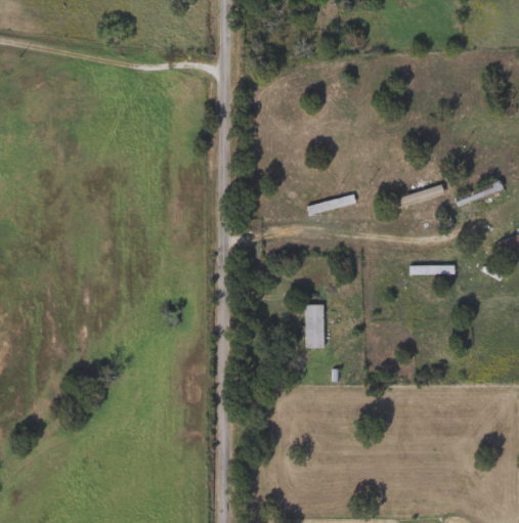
[(502,188),(458,206),(455,198),(499,180),(502,188)]
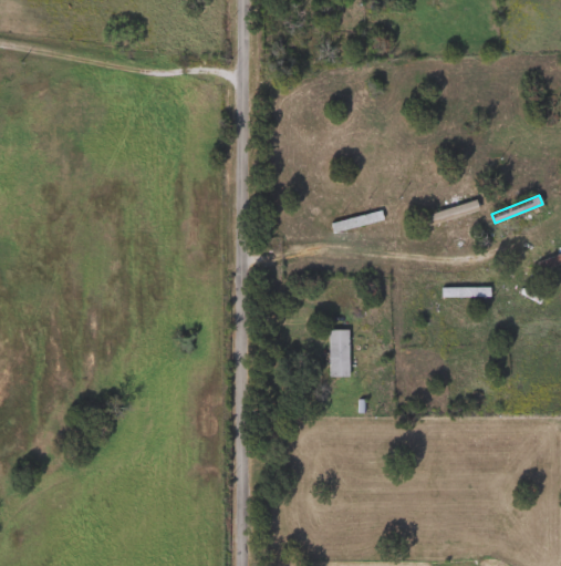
[(427,215),(477,198),(480,208),(429,225),(427,215)]
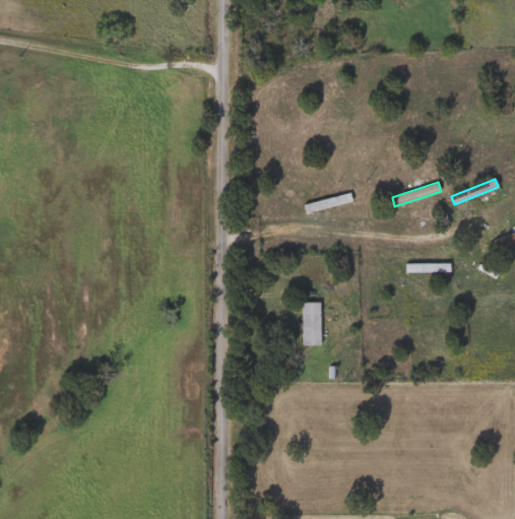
[(305,204),(350,192),(352,200),(307,213),(305,204)]
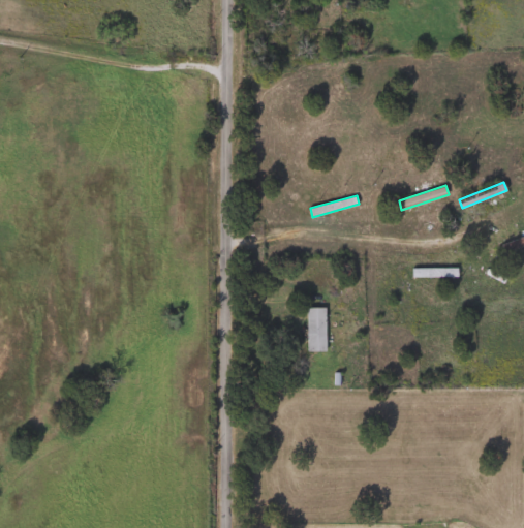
[(458,268),(458,277),(413,277),(413,268),(458,268)]
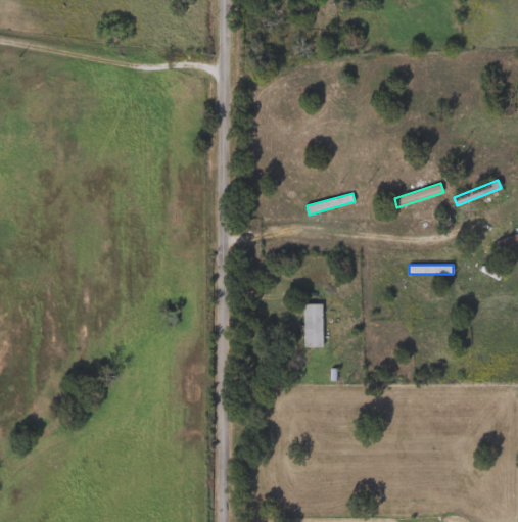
[(324,346),(304,346),(304,302),(324,302),(324,346)]
